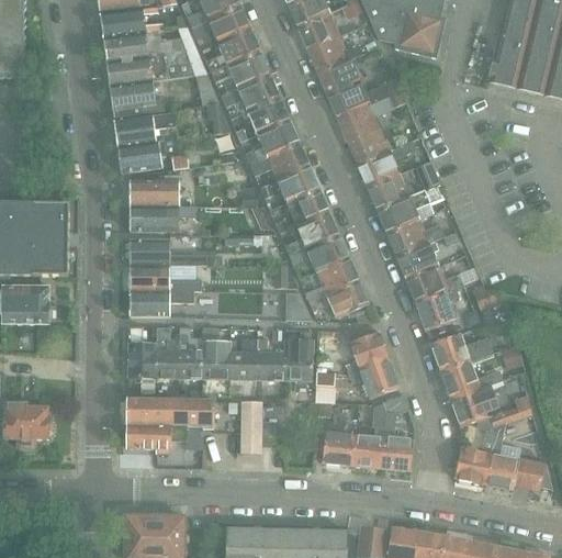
[(0,0),(0,272),(10,274),(67,275),(68,202),(0,201),(0,74),(14,75),(14,68),(23,68),(23,0),(0,0)]
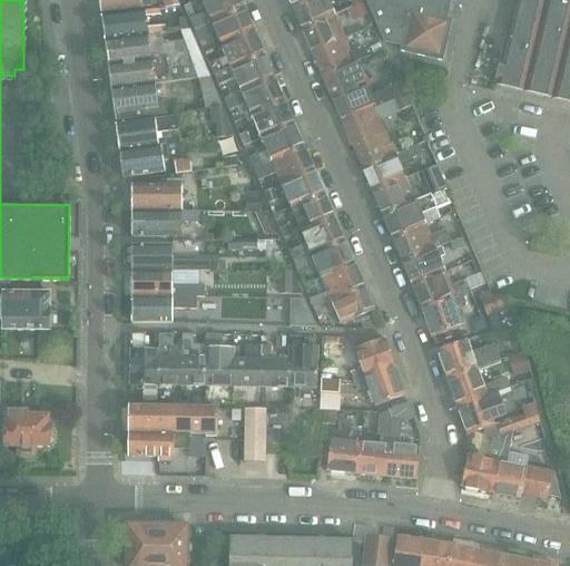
[(98,0),(99,10),(151,2),(150,0),(98,0)]
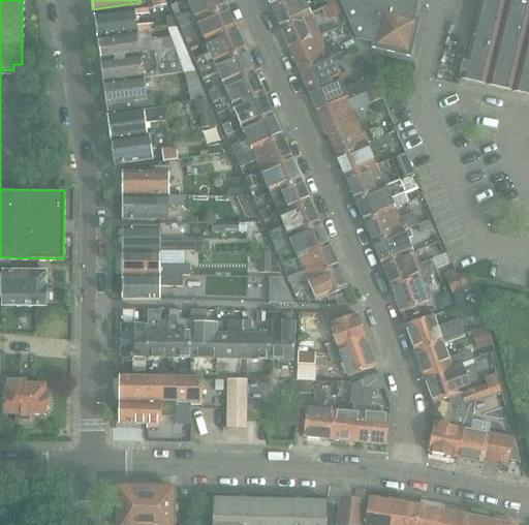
[(187,0),(190,8),(182,12),(177,0),(175,0),(170,2),(177,14),(176,16),(180,25),(191,20),(224,4),(222,0),(187,0)]
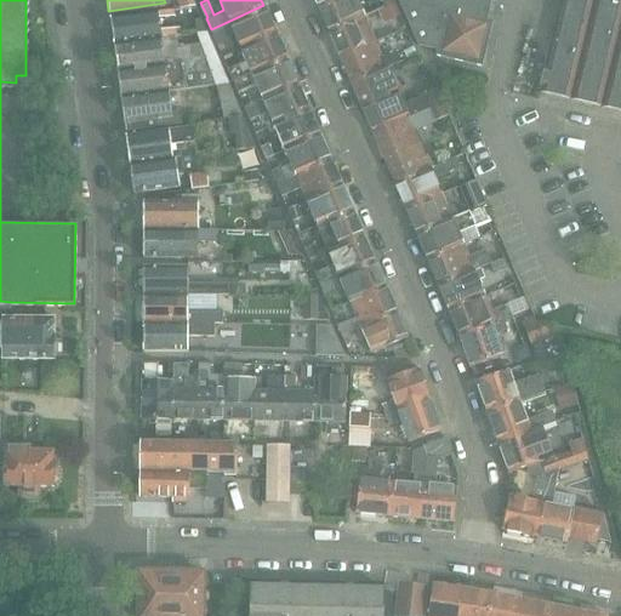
[(323,0),(315,4),(326,29),(362,13),(379,6),(382,5),(380,0),(323,0)]
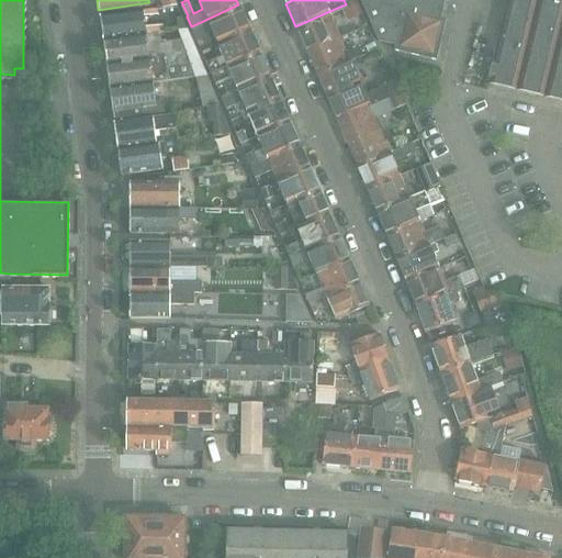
[(355,0),(346,4),(343,6),(347,17),(362,10),(358,0),(355,0)]
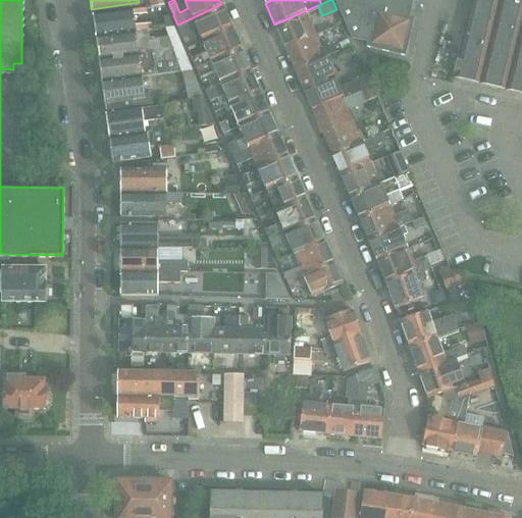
[(334,0),(351,37),(366,41),(365,46),(404,55),(413,16),(409,15),(412,0),(334,0)]
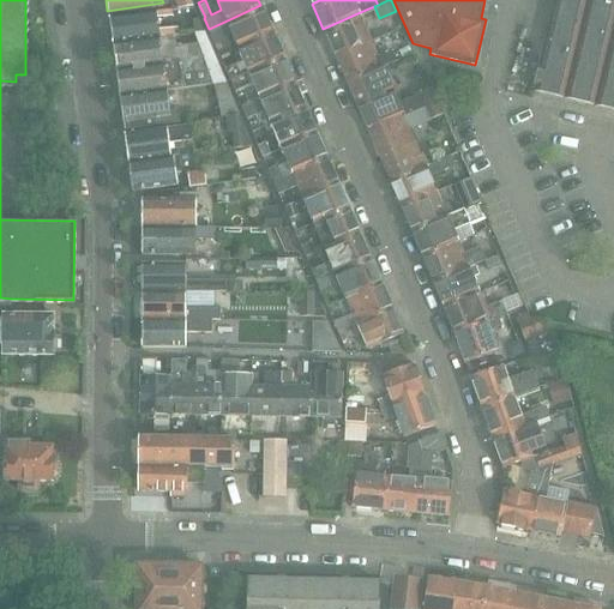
[(554,0),(533,90),(565,98),(594,104),(613,109),(613,0),(554,0)]
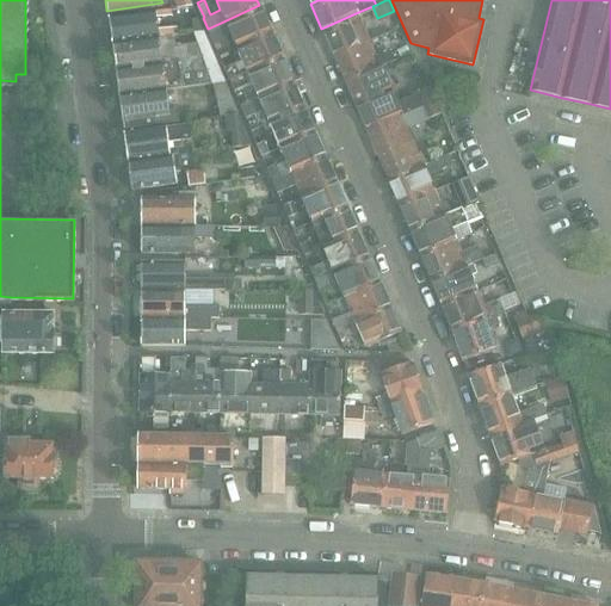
[(235,45),(270,30),(259,5),(221,23),(226,33),(229,31),(235,45)]
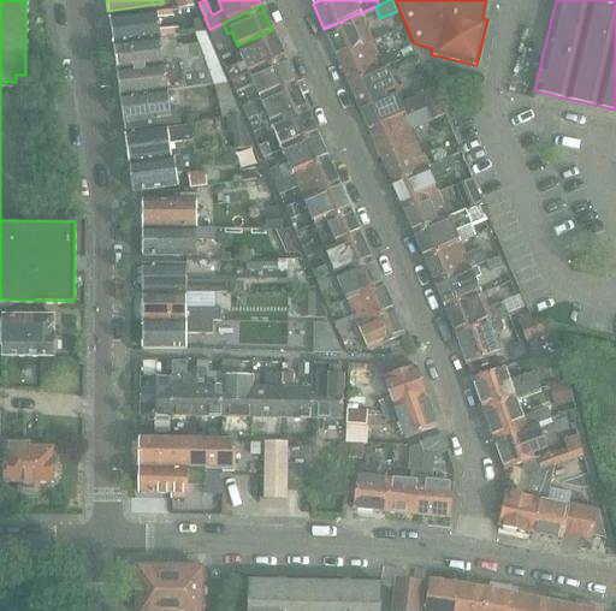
[(175,36),(173,33),(178,33),(177,23),(158,27),(157,15),(172,12),(171,6),(107,15),(111,43),(175,36)]
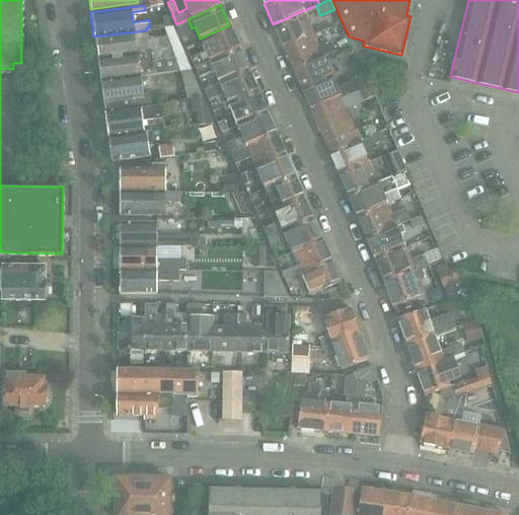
[(273,24),(282,46),(311,32),(302,11),(273,24)]
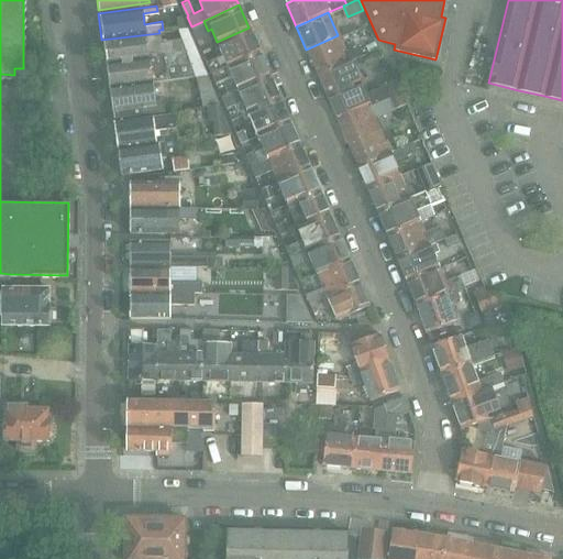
[(179,14),(169,15),(170,28),(178,26),(180,26),(179,14)]
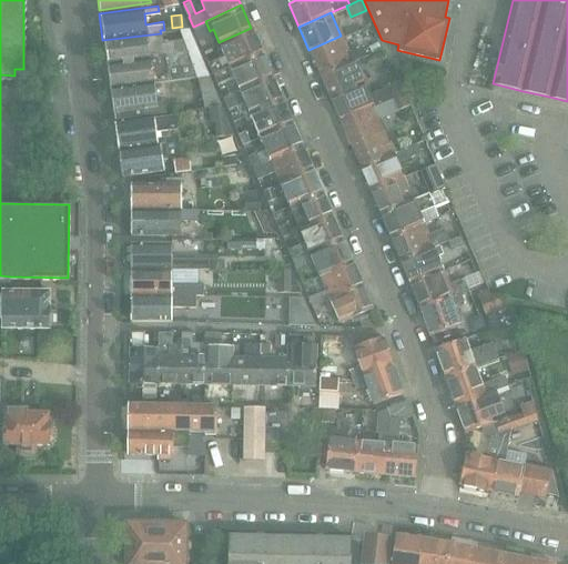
[(161,40),(161,33),(102,40),(105,67),(202,53),(190,24),(182,27),(180,27),(183,37),(161,40)]
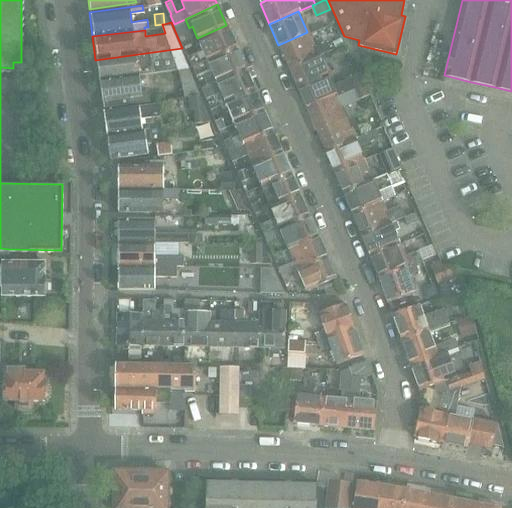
[(197,38),(202,50),(189,55),(193,65),(235,46),(226,25),(197,38)]
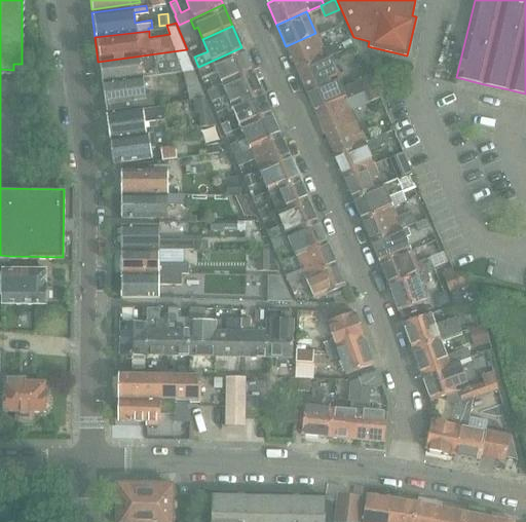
[(315,33),(286,46),(295,68),(328,53),(340,49),(335,38),(321,44),(315,33)]
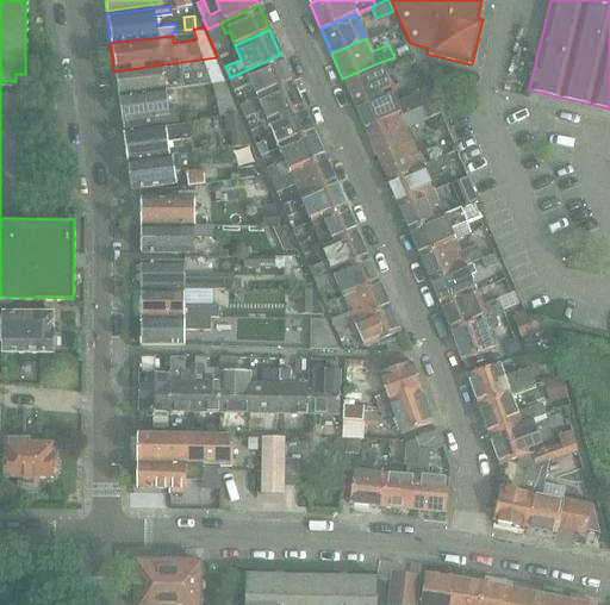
[(406,41),(397,45),(399,54),(410,49),(406,41)]
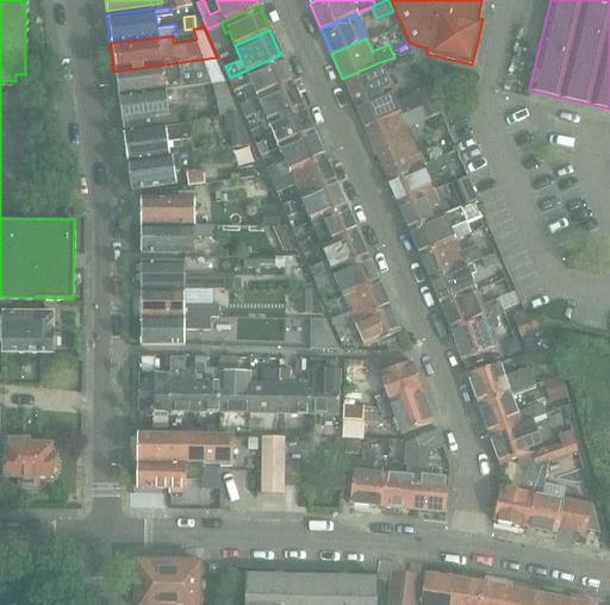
[(250,81),(256,94),(291,80),(280,55),(230,78),(234,87),(250,81)]
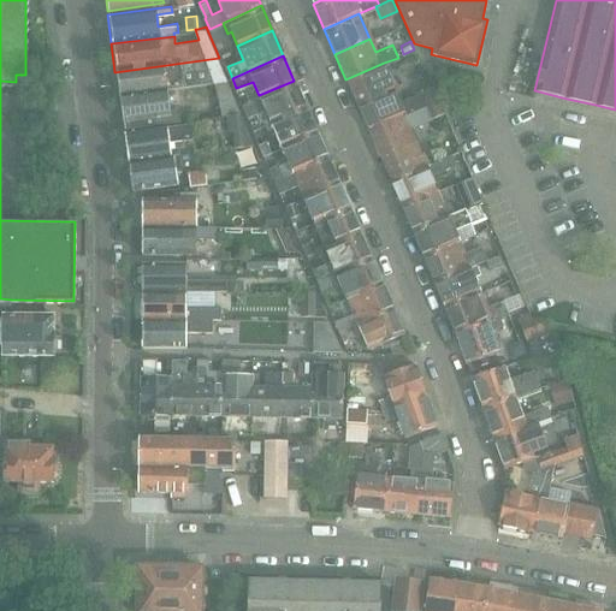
[(215,87),(230,84),(219,58),(114,72),(118,99),(167,93),(166,88),(212,82),(212,79),(214,79),(215,87)]
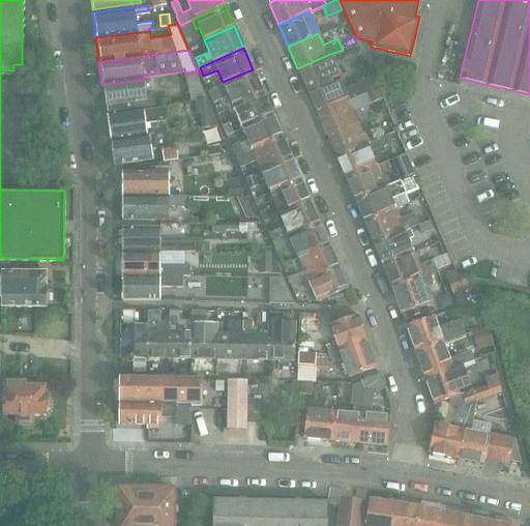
[(297,68),(305,89),(340,75),(330,54),(297,68)]
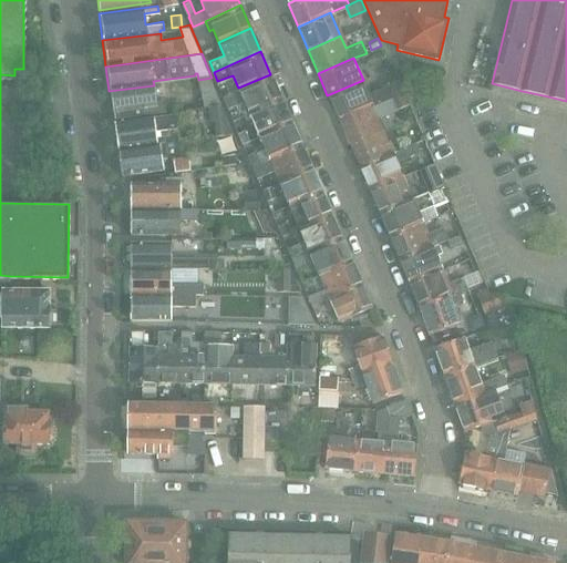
[(247,112),(280,96),(270,74),(238,88),(223,94),(227,106),(244,99),(245,103),(244,103),(247,112)]
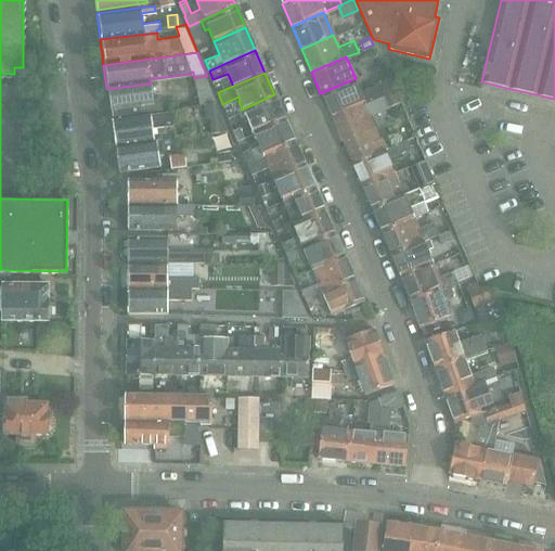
[(207,76),(194,78),(199,102),(216,99),(207,76)]
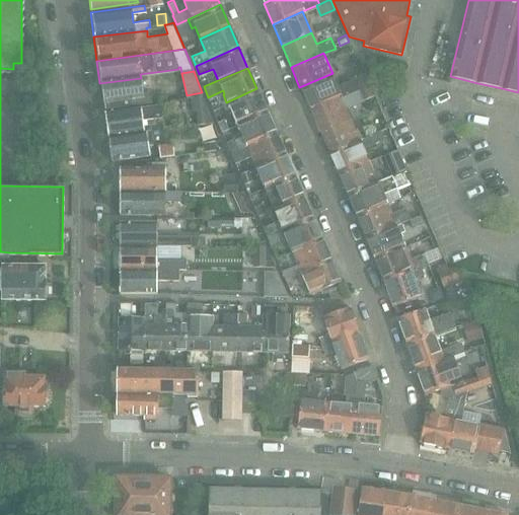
[(351,77),(356,89),(361,100),(375,93),(366,71),(351,77)]
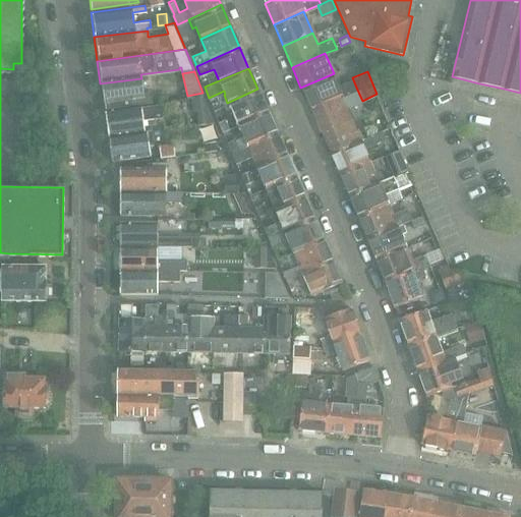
[(300,88),(310,109),(357,90),(352,77),(339,83),(334,73),(300,88)]
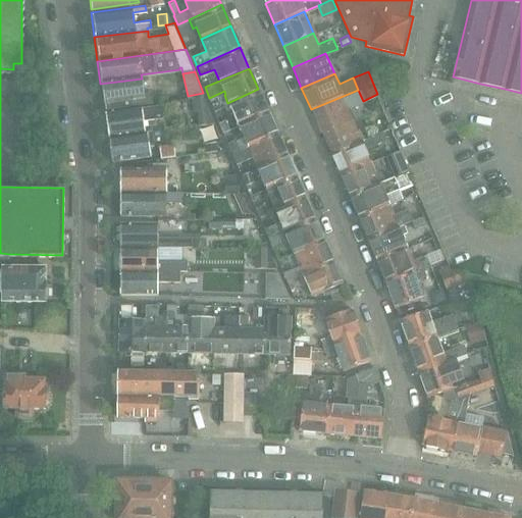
[(151,102),(150,91),(143,92),(142,79),(100,84),(103,108),(151,102)]
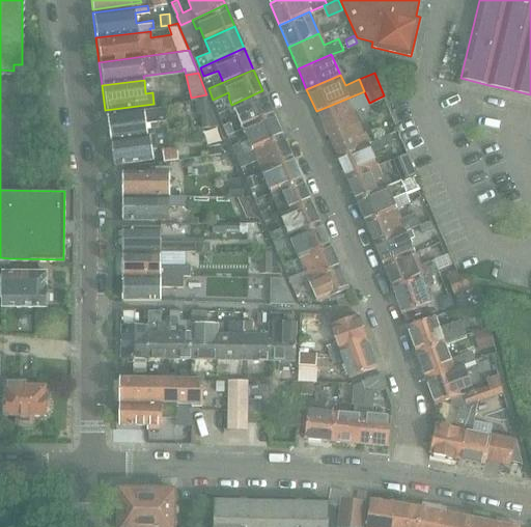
[(242,126),(272,112),(262,90),(231,105),(234,113),(236,113),(242,126)]
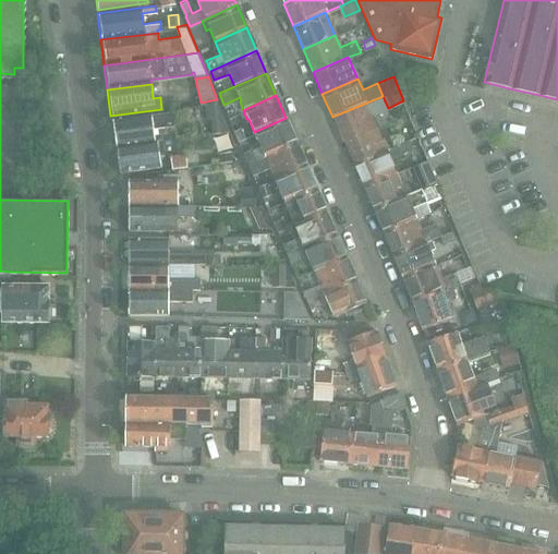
[(388,108),(383,96),(332,117),(342,140),(378,124),(374,113),(388,108)]
